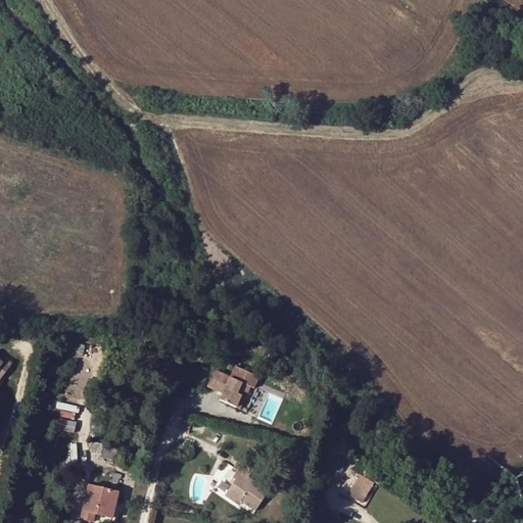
[(275,355),(268,351),(264,360),(271,364),(275,355)]
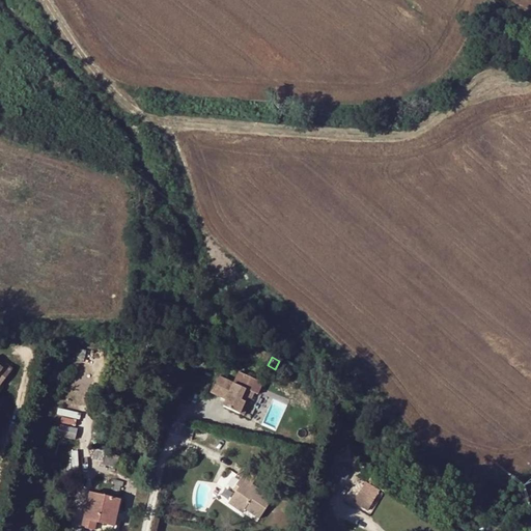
[(0,390),(10,378),(3,372),(0,375),(0,390)]
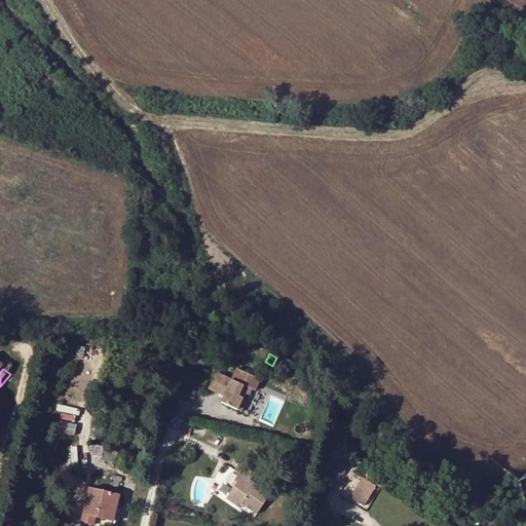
[(203,389),(216,395),(218,390),(222,392),(220,397),(218,404),(234,411),(239,399),(245,401),(249,389),(210,374),(203,389)]
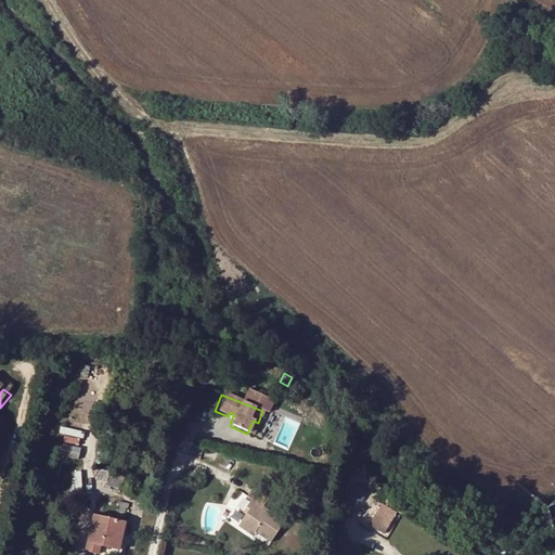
[(87,412),(73,409),(71,418),(85,423),(87,412)]
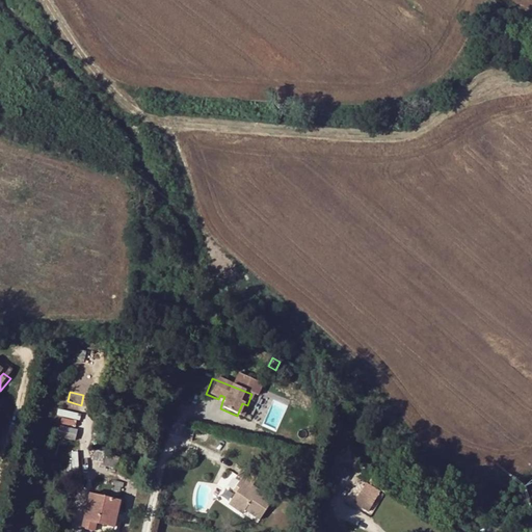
[(241,418),(247,405),(242,403),(237,416),(241,418)]
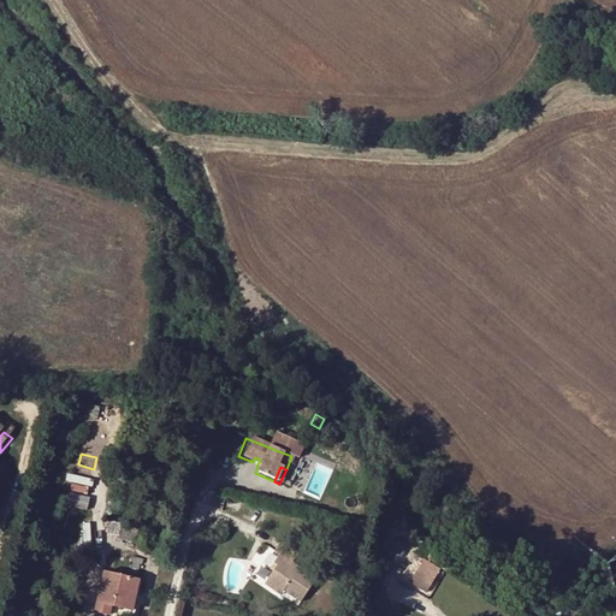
[(141,529),(118,525),(114,537),(138,543),(141,529)]
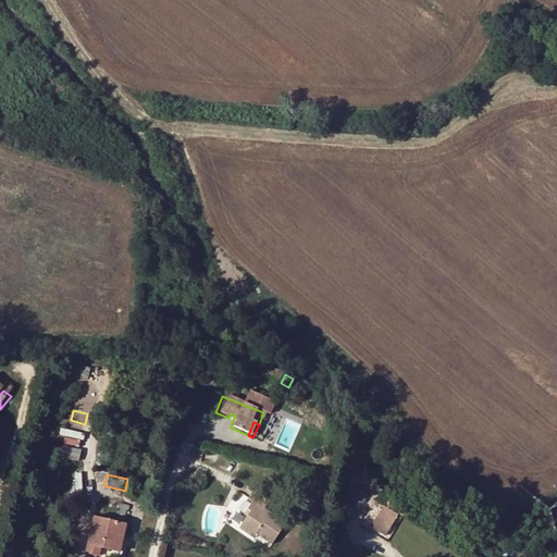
[(248,512),(240,523),(256,534),(271,544),(284,524),(263,509),(268,502),(251,492),(246,499),(250,503),(245,510),(248,512)]
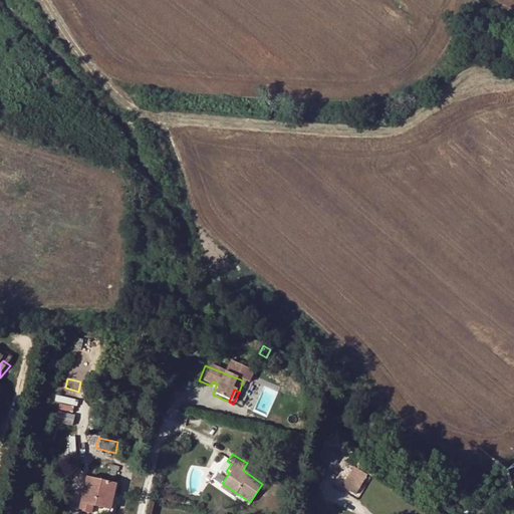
[(119,466),(109,464),(108,468),(110,469),(108,478),(113,479),(116,470),(118,470),(119,466)]
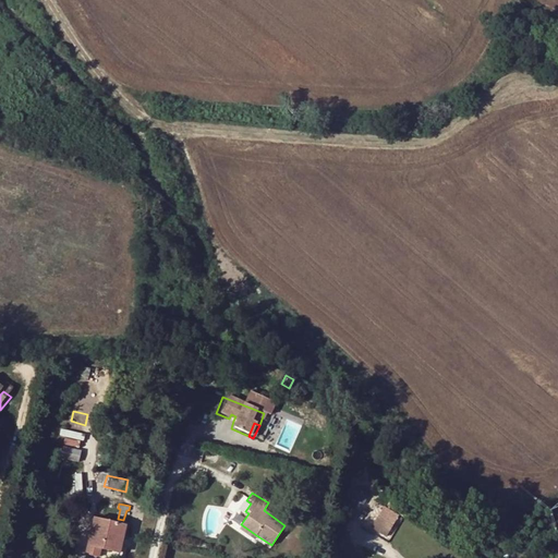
[(392,523),(377,513),(371,525),(386,534),(392,523)]
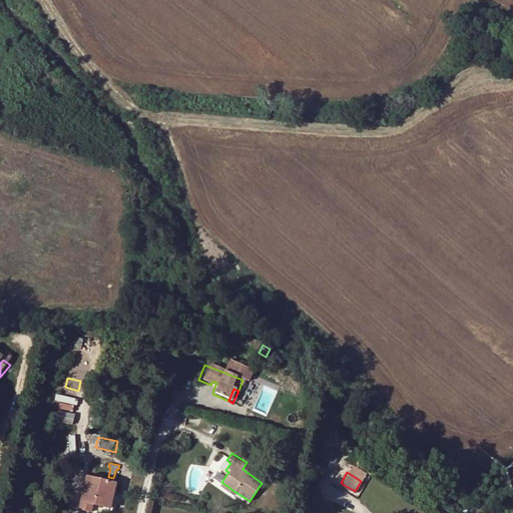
[(87,476),(79,509),(92,512),(94,504),(109,508),(115,483),(87,476)]
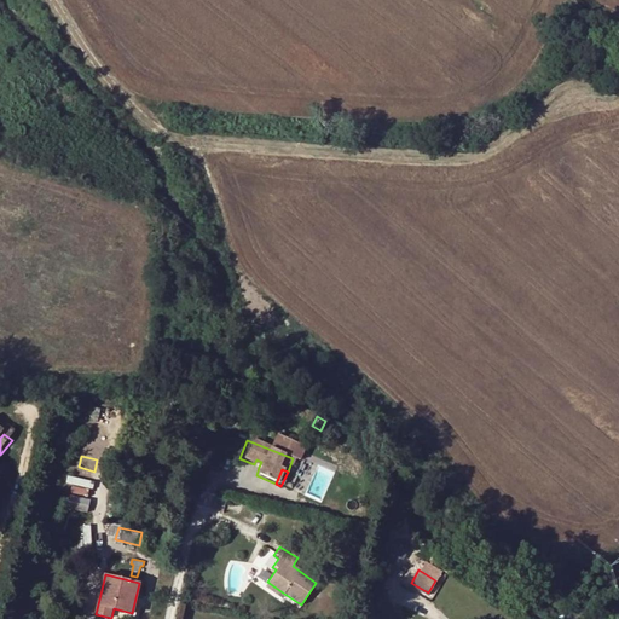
[(284,594),(267,582),(265,586),(281,599),(284,594)]
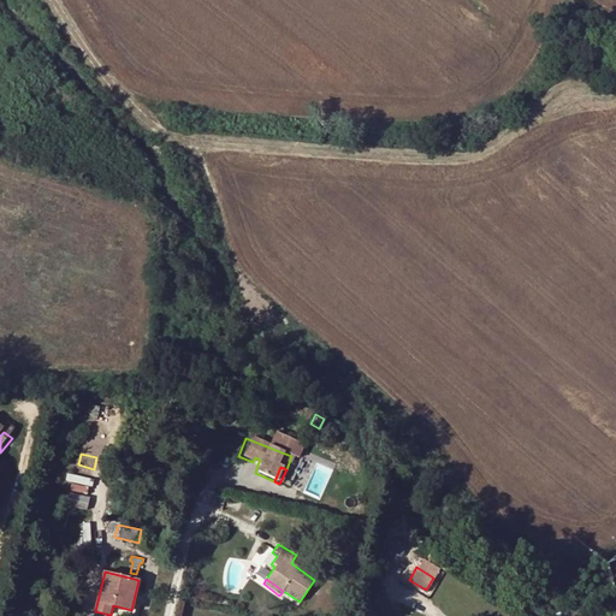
[(111,615),(95,611),(94,615),(96,615),(132,615),(135,611),(131,610),(113,605),(111,615)]
